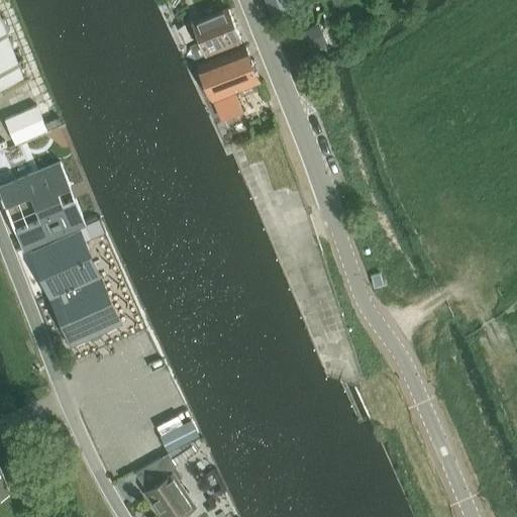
[(286,0),(266,0),(273,18),(291,10),(286,0)]
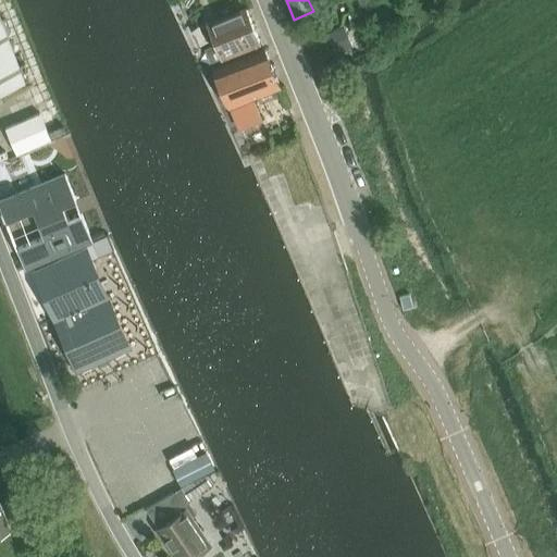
[(207,50),(214,67),(231,61),(227,54),(245,48),(247,53),(263,48),(246,10),(210,25),(219,46),(207,50)]
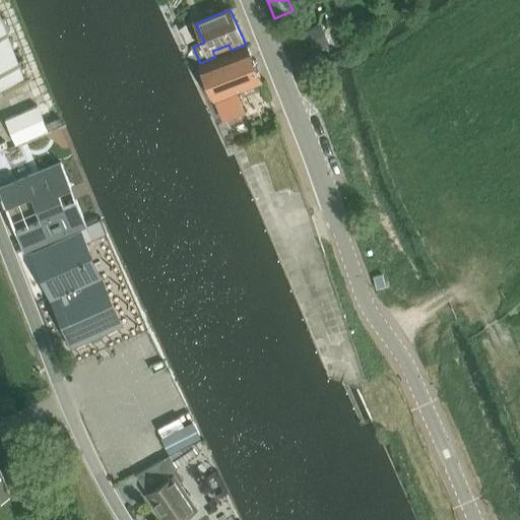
[(325,17),(328,26),(338,23),(335,14),(325,17)]
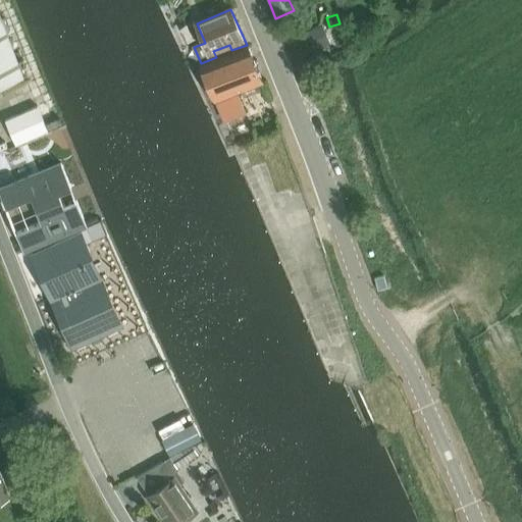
[(0,85),(23,76),(0,15),(0,85)]
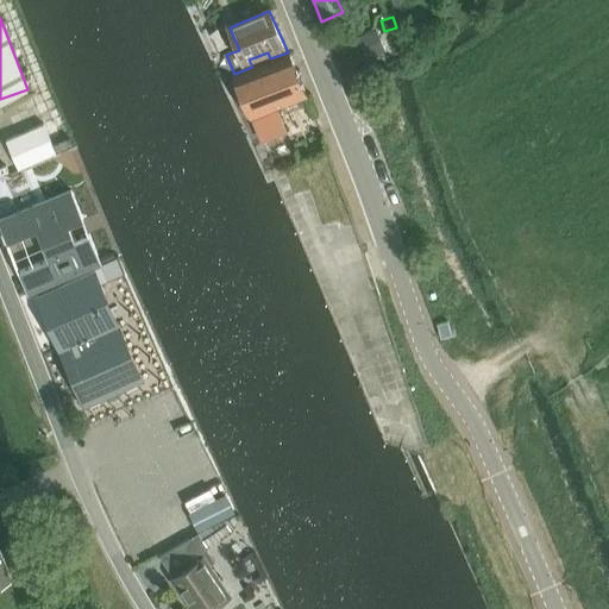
[(375,30),(359,37),(369,57),(384,50),(375,30)]
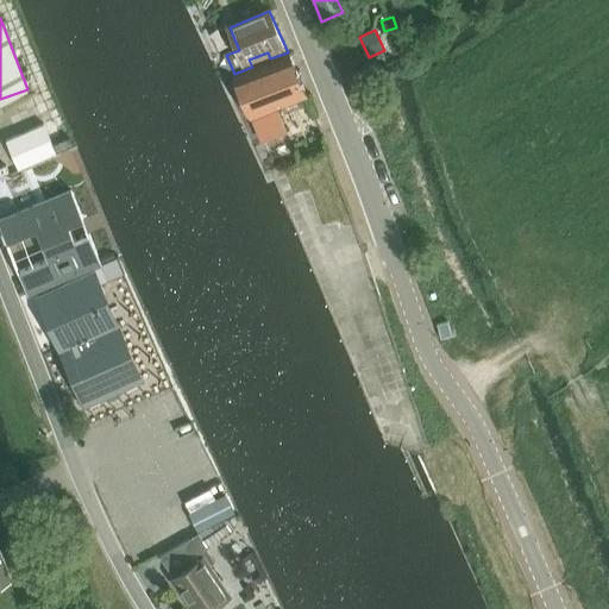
[(277,106),(307,94),(289,52),(288,52),(270,58),(252,67),(234,74),(233,74),(262,140),(287,130),(277,106)]
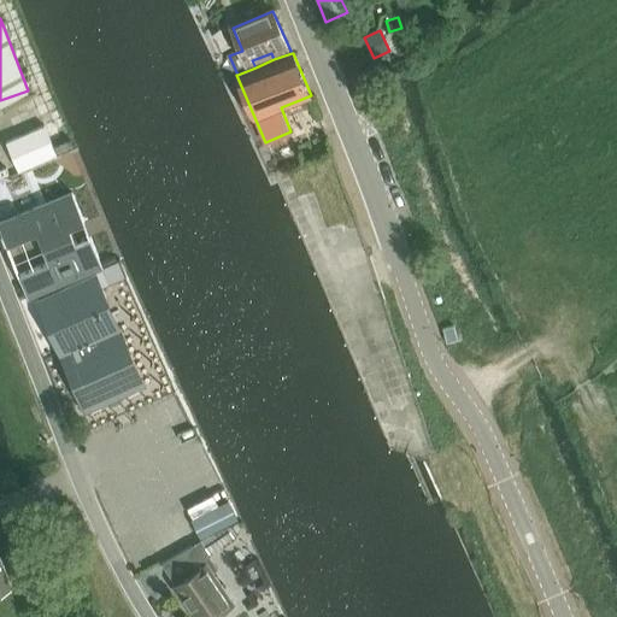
[(43,125),(6,141),(19,171),(57,154),(43,125)]
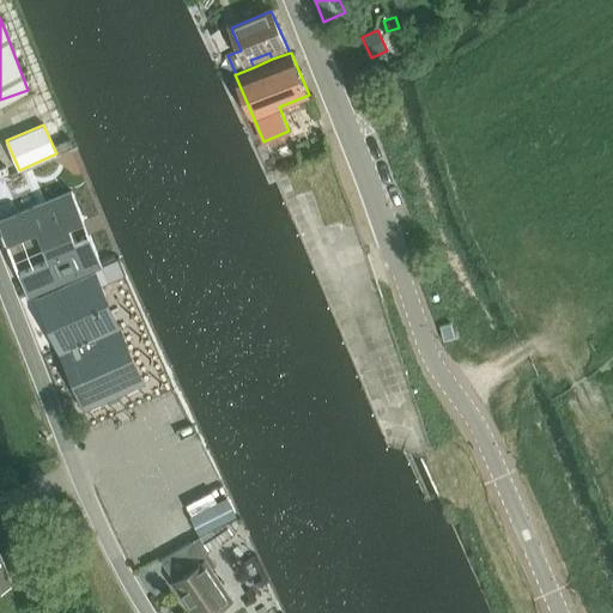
[(0,220),(0,224),(29,295),(103,265),(72,190),(0,220)]
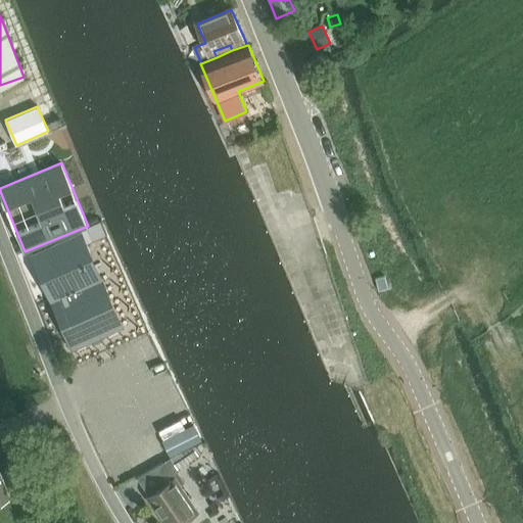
[(102,224),(80,234),(85,244),(107,235),(102,224)]
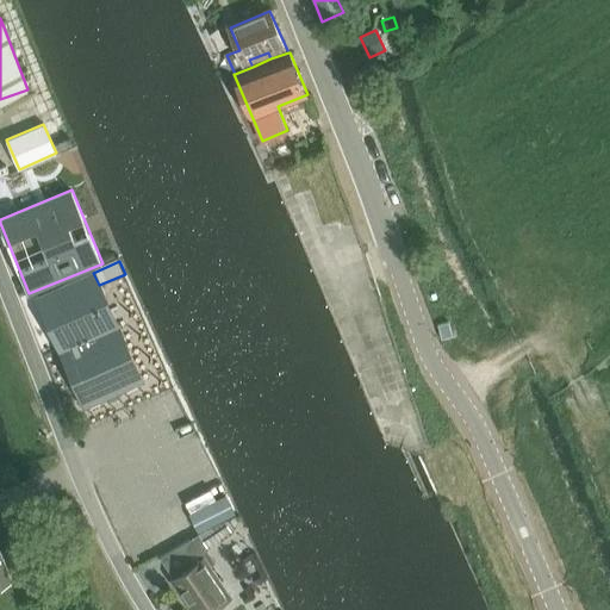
[(70,381),(82,408),(110,394),(113,405),(129,399),(124,388),(151,375),(141,350),(117,298),(91,310),(75,277),(32,294),(57,352),(70,381)]
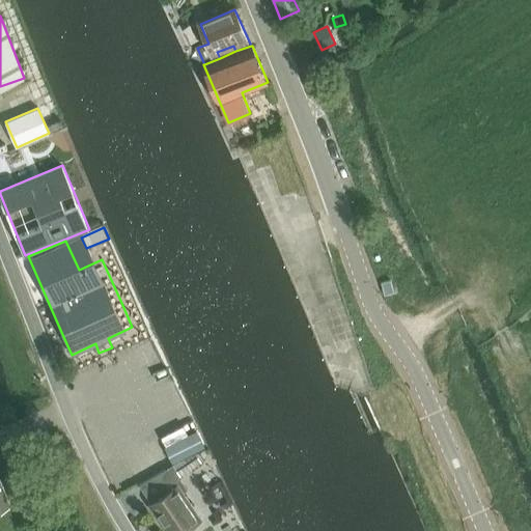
[(390,280),(381,283),(385,295),(394,291),(390,280)]
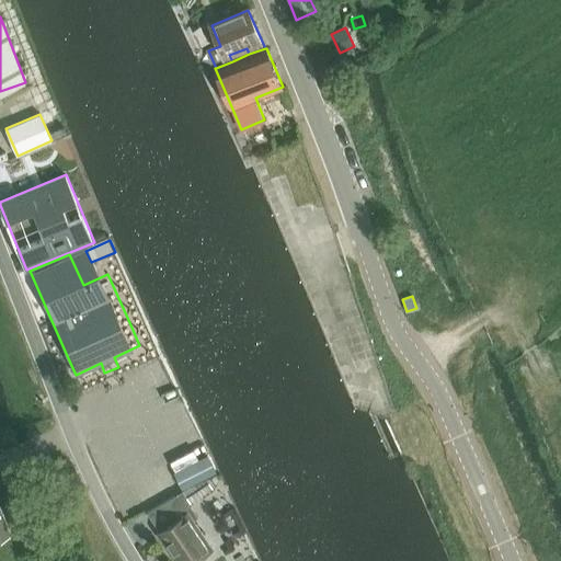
[(194,450),(170,461),(175,471),(198,459),(194,450)]
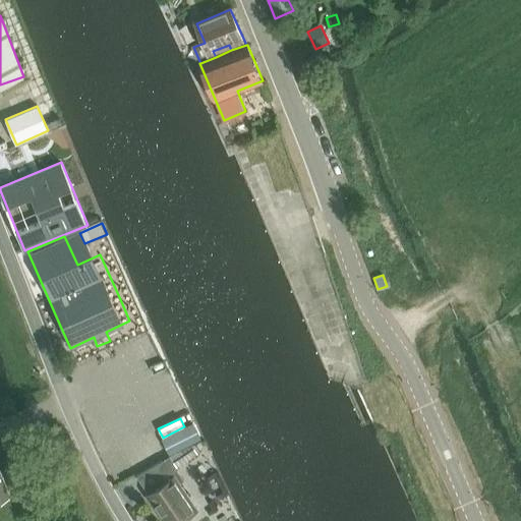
[(163,438),(162,438),(170,454),(200,438),(192,422),(184,426),(163,438)]
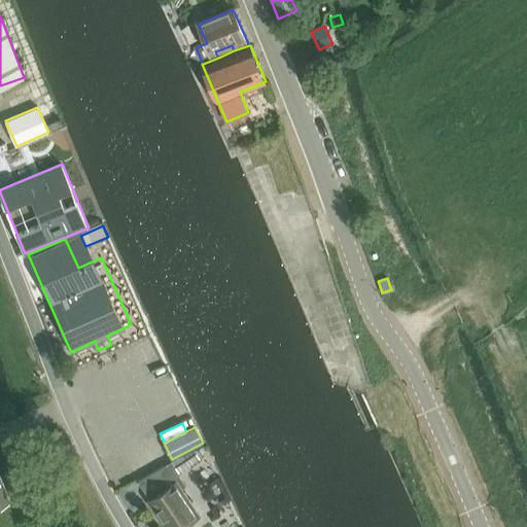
[(165,465),(171,475),(182,467),(177,458),(165,465)]
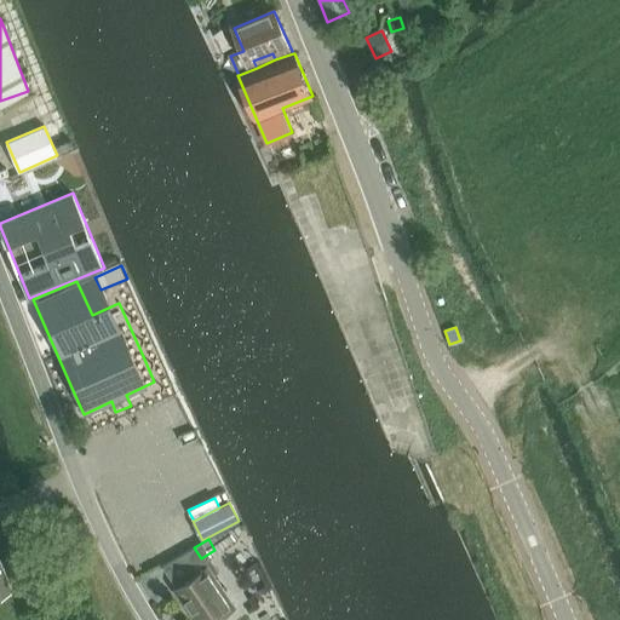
[(0,592),(12,587),(0,560),(0,592)]
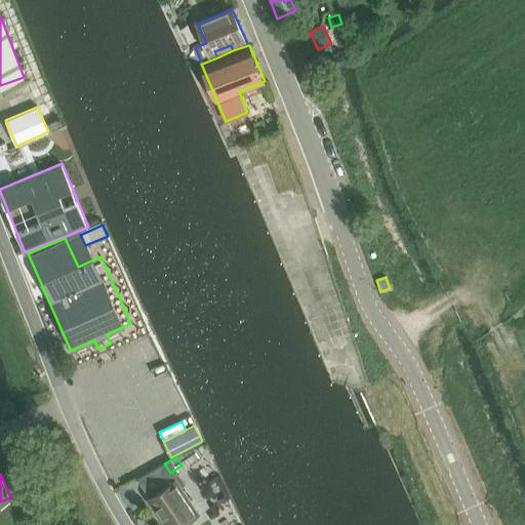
[(180,524),(198,514),(175,479),(148,497),(166,524),(180,524)]
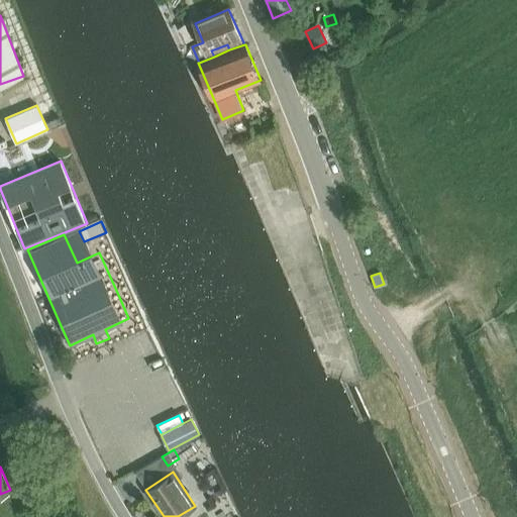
[(18,516),(15,508),(0,514),(0,516),(18,516)]
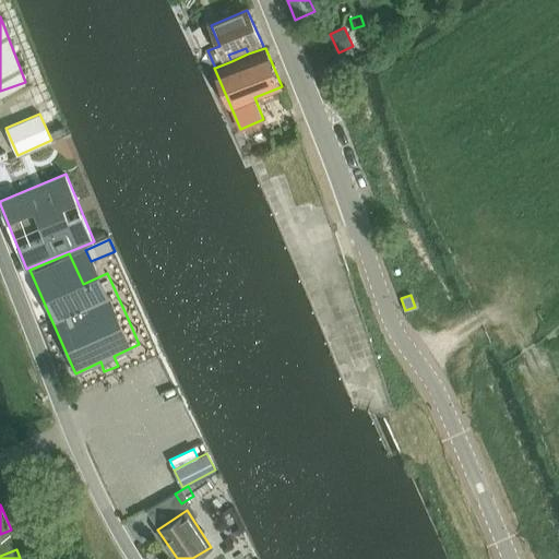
All buildings are outlined.
